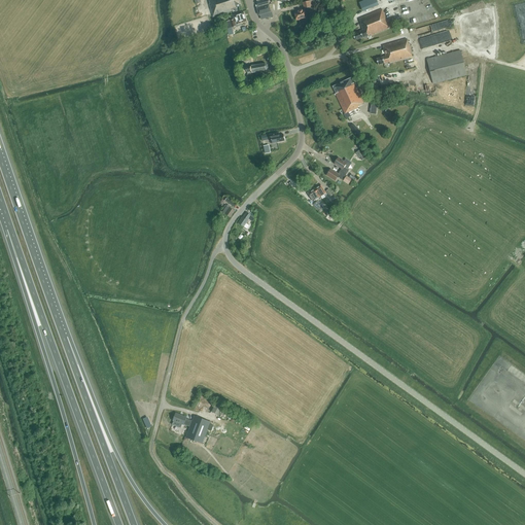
[(208,0),(208,1),(207,2),(211,15),(231,9),(231,8),(233,7),(234,9),(236,9),(235,5),(240,4),(239,0),(208,0)]
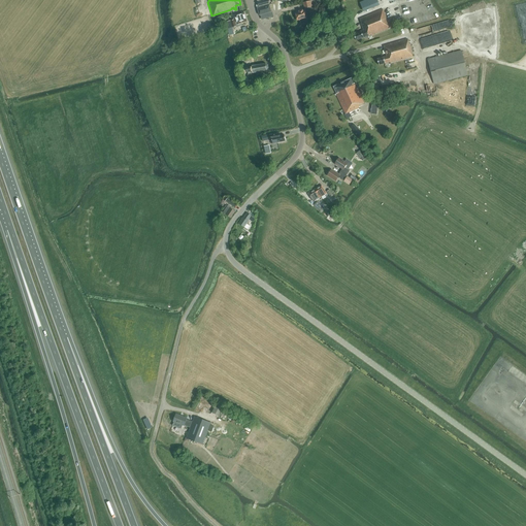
[(358,0),(362,9),(377,3),(376,0),(358,0)]
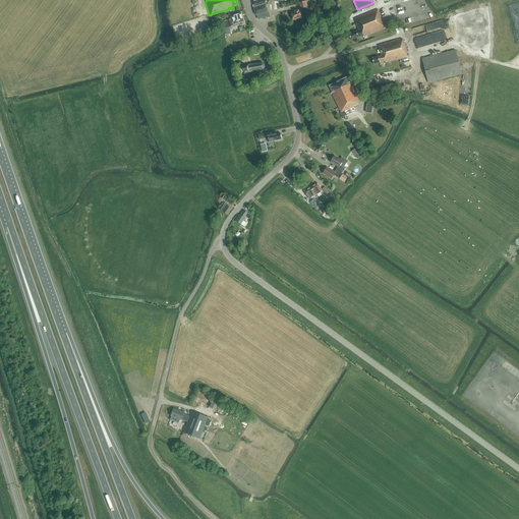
[(266,9),(264,3),(252,6),(254,13),(255,16),(261,14),(261,16),(268,14),(267,9),(266,9)]
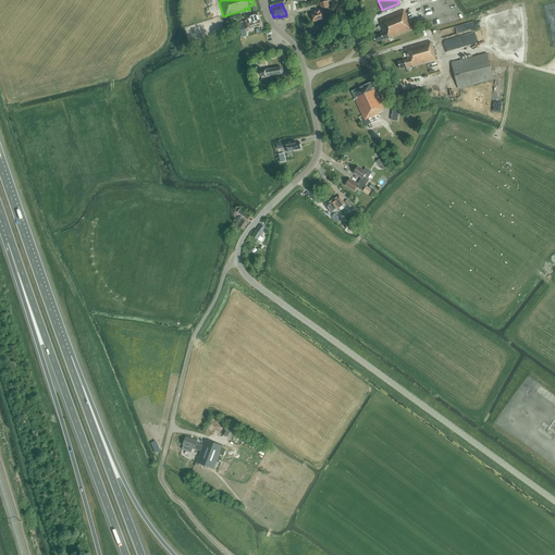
[(321,7),(322,8),(318,9),(317,9),(313,10),(309,11),(311,19),(312,19),(312,20),(316,19),(316,17),(321,16),(320,12),(324,11),(323,8),(323,7),(321,7)]
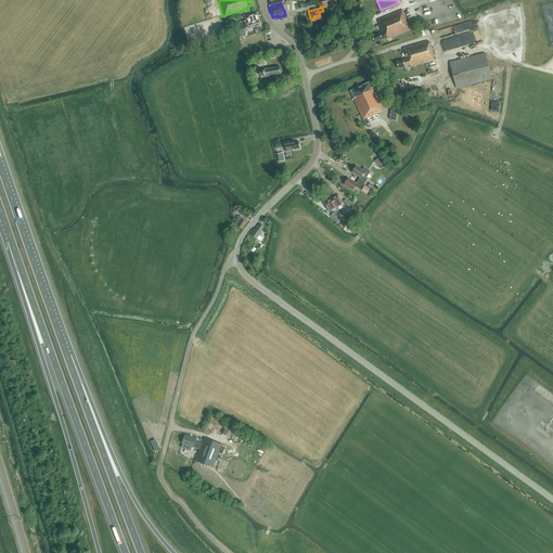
[(389,36),(409,27),(400,8),(376,17),(378,23),(377,23),(381,29),(376,31),(370,35),(372,40),(381,37),(382,39),(385,37),(385,35),(388,34),(389,36)]
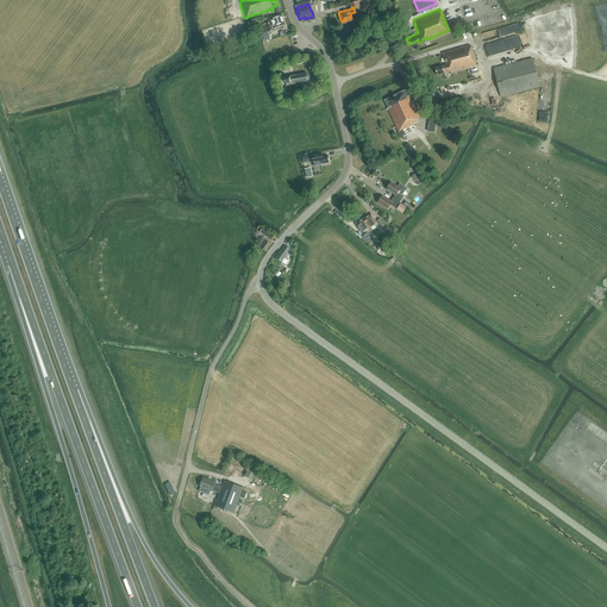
[(270,29),(276,27),(275,25),(282,23),(280,11),(268,14),(268,16),(267,16),(268,20),(258,23),(261,31),(270,27),(270,29)]
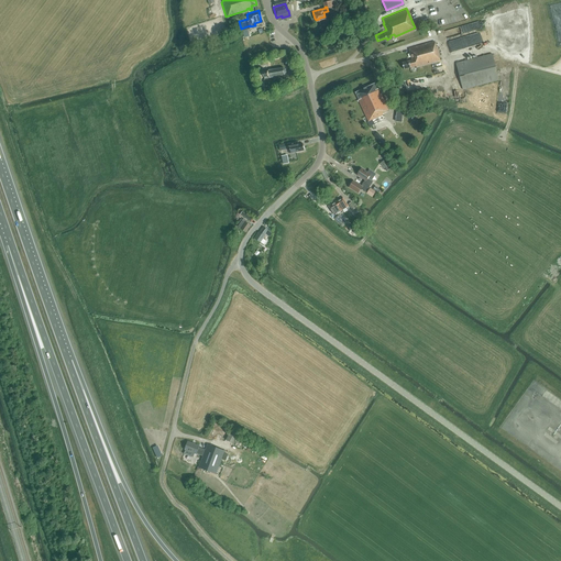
[(458,25),(459,32),(480,26),(477,20),(458,25)]
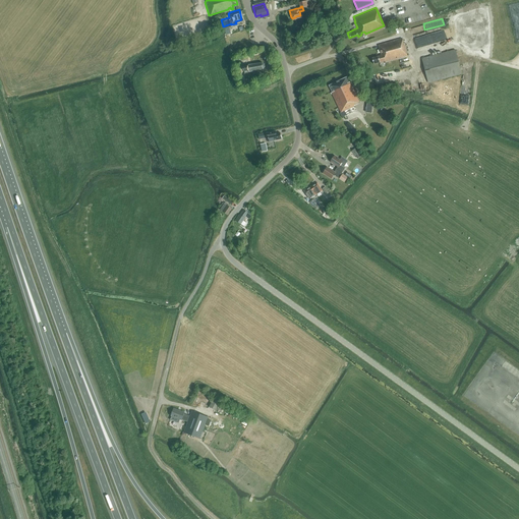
[(402,42),(400,37),(377,43),(380,54),(377,54),(370,56),(371,62),(378,60),(383,59),(384,60),(406,54),(403,41),(402,42)]
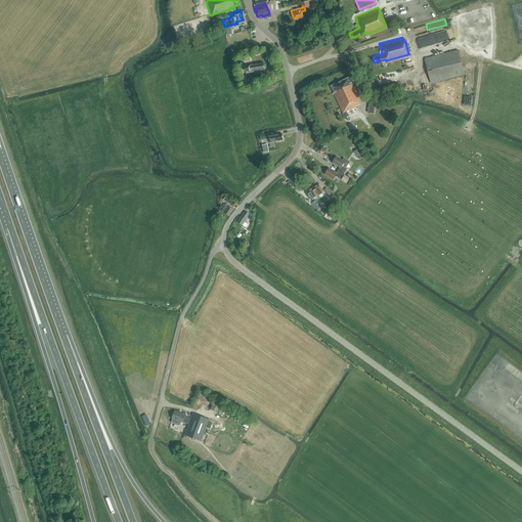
[(430,81),(463,72),(455,47),(423,56),(430,81)]
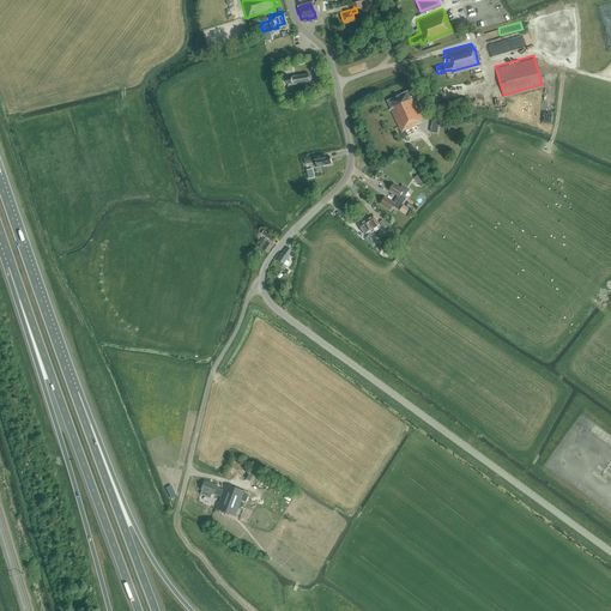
[(286,84),(308,79),(309,77),(309,73),(307,71),(292,73),(291,73),(290,74),(289,74),(289,76),(284,77),(285,82),(286,82),(286,84)]
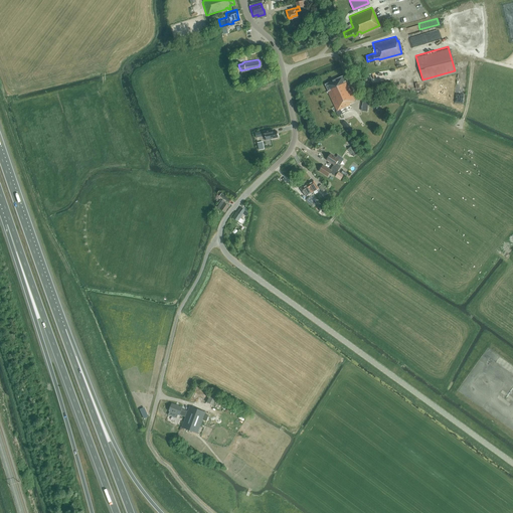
[(343,79),(341,74),(323,82),(326,89),(326,90),(335,110),(349,103),(348,102),(353,100),(344,79),(343,79)]
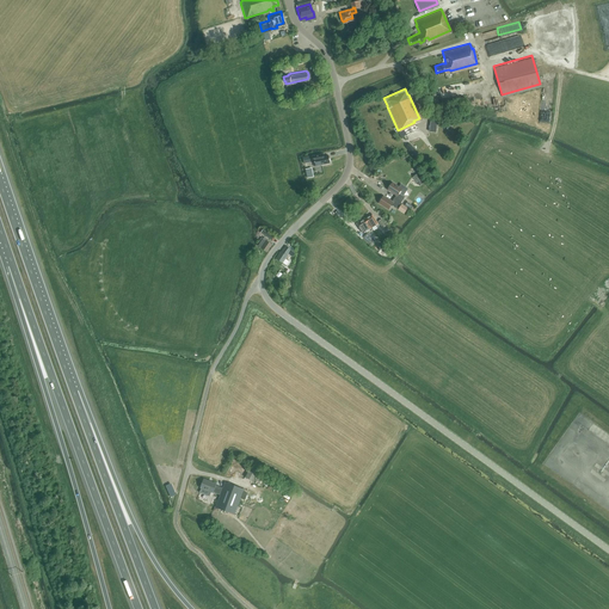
[(410,152),(412,151),(413,148),(407,141),(404,145),(410,152)]
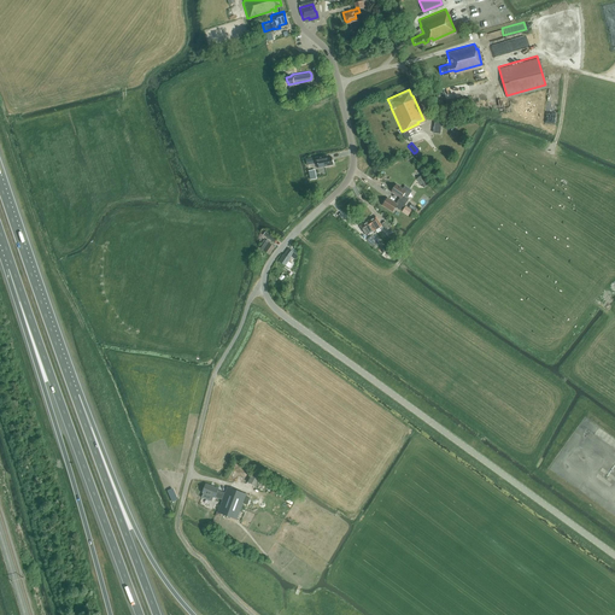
[(331,158),(329,154),(324,156),(324,153),(312,154),(315,164),(316,163),(316,165),(332,163),(331,162),(332,160),(332,158),(331,158)]
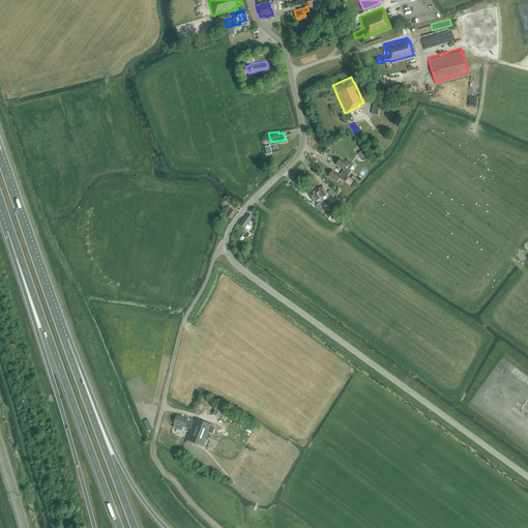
[(346,158),(345,160),(339,156),(334,163),(342,167),(340,170),(346,174),(349,169),(347,168),(351,162),(346,158)]
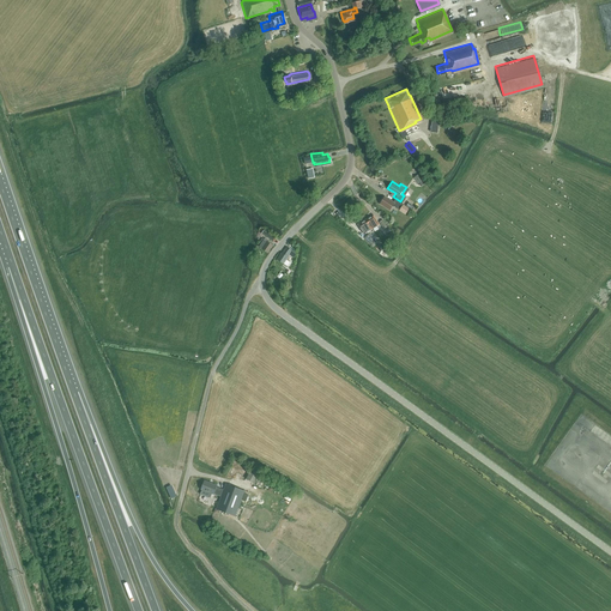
[(400,201),(393,197),(391,200),(382,194),(379,201),(388,207),(391,204),(397,207),(400,201)]
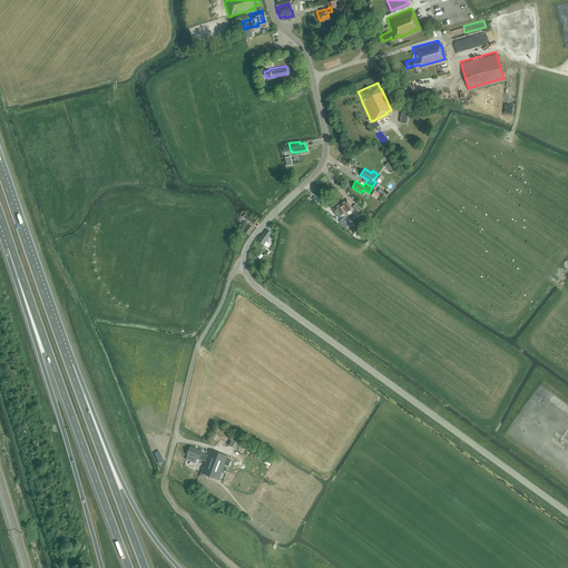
[(344,211),(345,211),(346,213),(350,211),(349,208),(350,207),(348,204),(349,203),(345,197),(339,202),(344,211)]
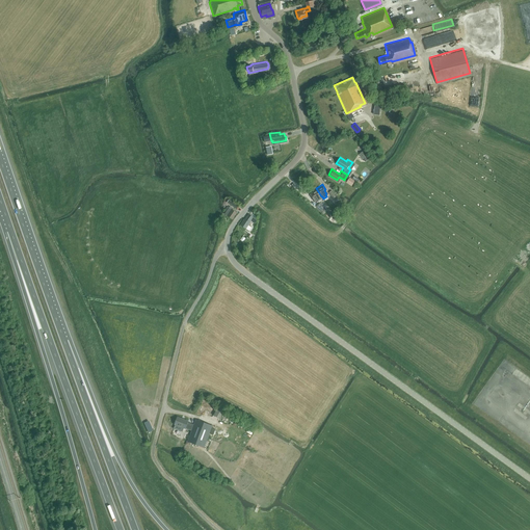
[(321,196),(316,188),(309,192),(314,202),(321,196)]
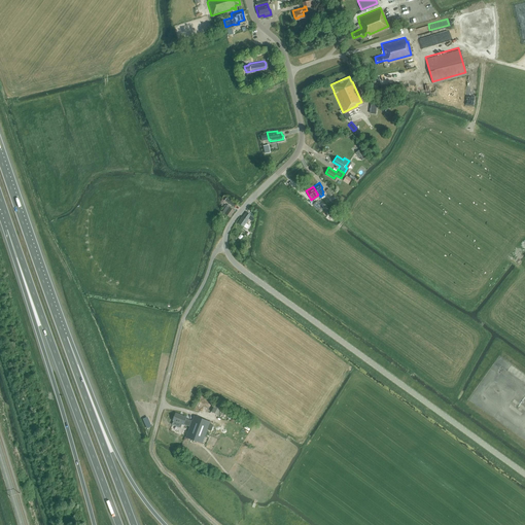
[(319,210),(322,206),(315,199),(311,203),(319,210)]
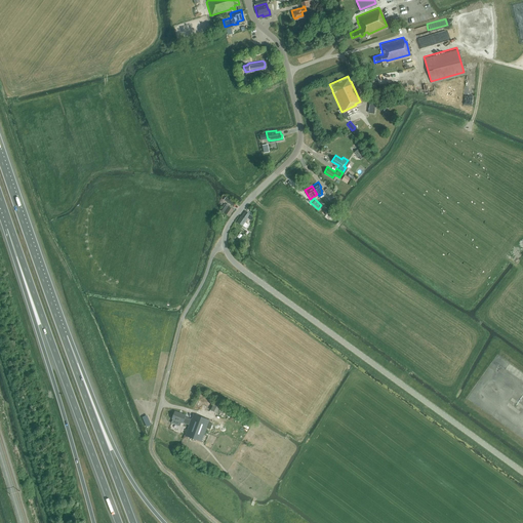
[(222,207),(219,209),(227,214),(232,208),(230,207),(231,206),(225,202),(224,203),(222,207)]
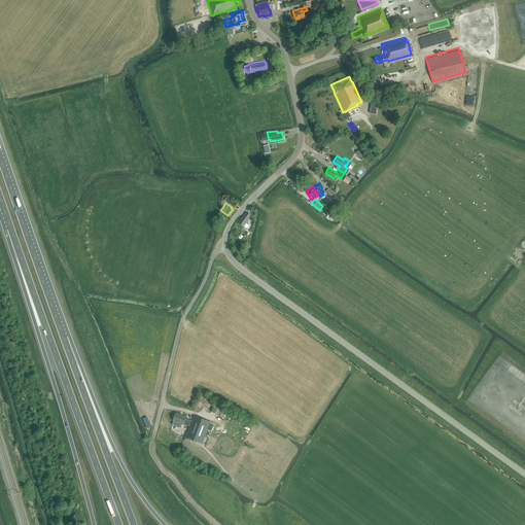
[(241,215),(240,215),(236,221),(242,224),(245,228),(247,223),(244,221),(246,218),(245,218),(246,216),(248,213),(249,213),(244,210),(241,215)]
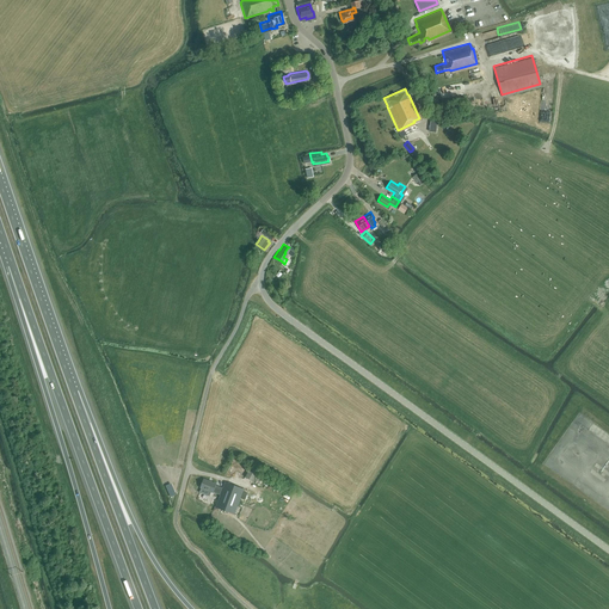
[(243,475),(245,467),(239,465),(235,473),(243,475)]
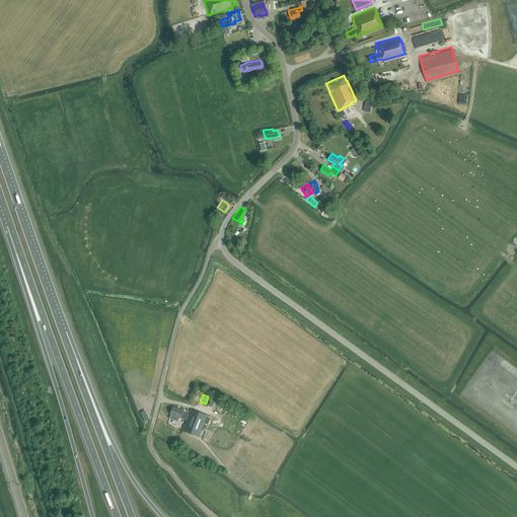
[(206,403),(213,407),(217,397),(211,394),(206,403)]
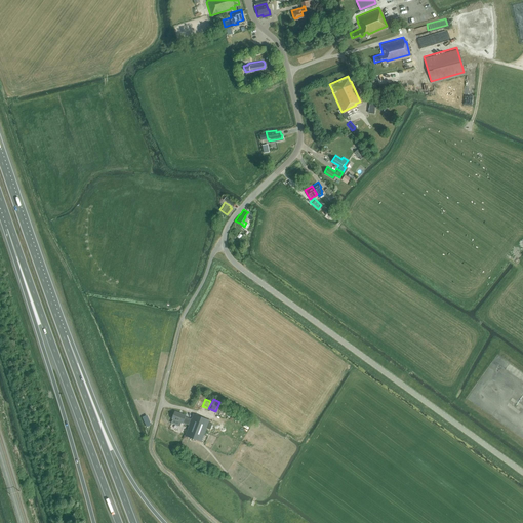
[(190,417),(184,414),(184,413),(173,409),(170,417),(180,420),(187,424),(184,434),(203,441),(210,421),(207,420),(207,418),(191,412),(190,417)]
